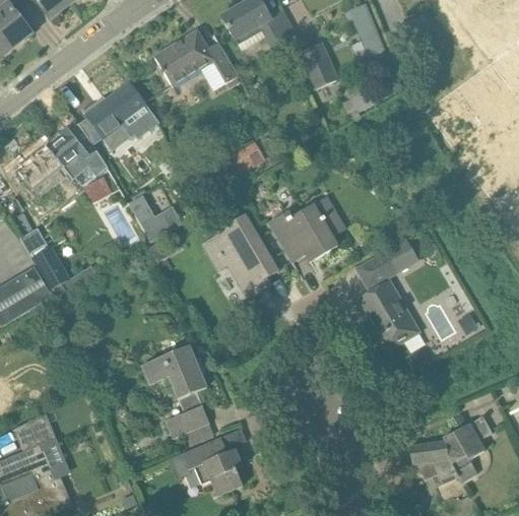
[(11,6),(20,0),(0,0),(0,34),(10,48),(30,31),(11,6)]
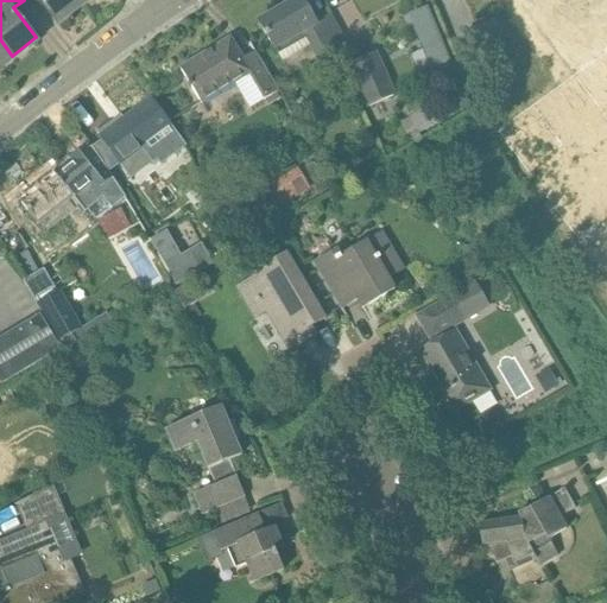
[(83,0),(44,0),(59,19),(83,0)]
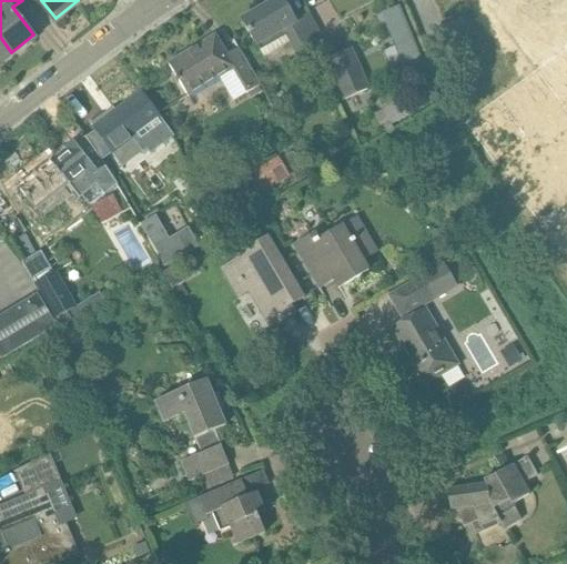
[(331,48),(320,29),(309,10),(295,18),(284,0),(271,0),(241,17),(256,42),(283,27),(304,62),(331,48)]
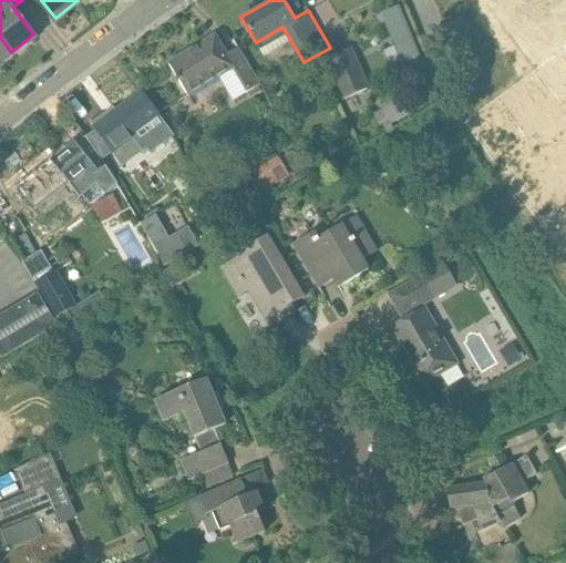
[(398,3),(381,10),(403,64),(420,57),(398,3)]
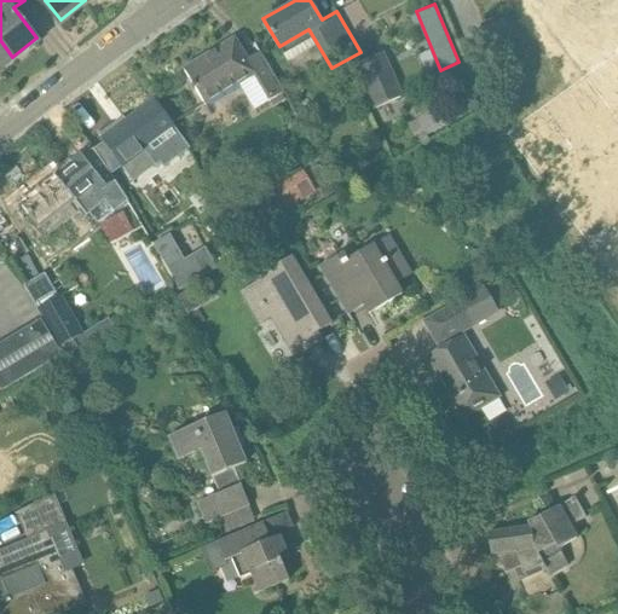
[(234,36),(183,67),(192,82),(191,82),(194,86),(195,86),(203,100),(238,80),(254,106),(270,97),(284,88),(272,69),(259,48),(246,57),(234,36)]
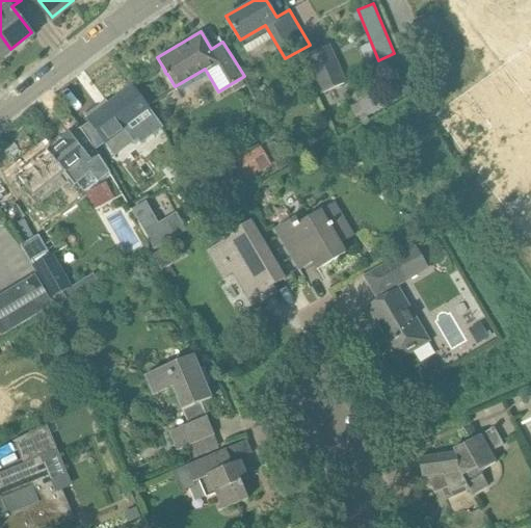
[(0,55),(10,49),(0,34),(0,55)]
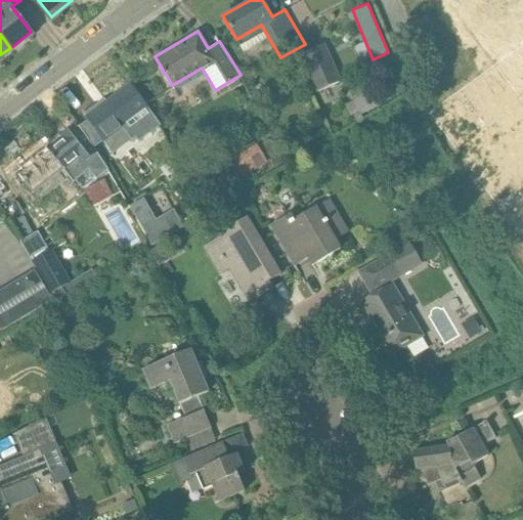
[(314,90),(321,87),(340,79),(323,41),(298,52),(314,90)]
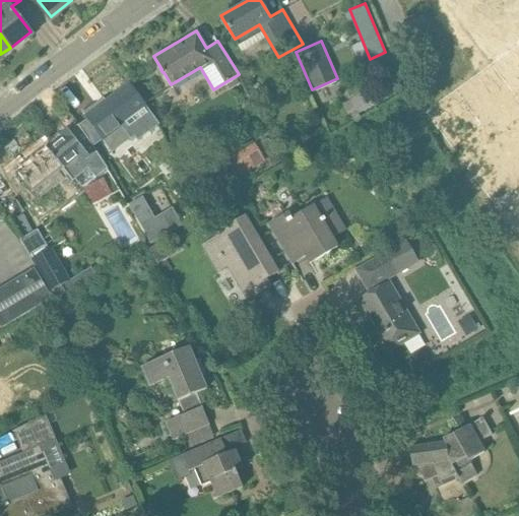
[(156,118),(141,98),(129,81),(100,103),(98,100),(82,111),(103,137),(119,125),(128,137),(156,118)]
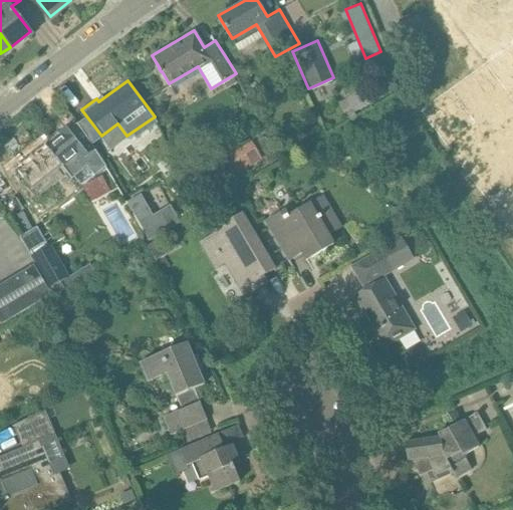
[(86,133),(83,136),(66,120),(57,131),(58,133),(16,166),(32,187),(59,165),(65,173),(84,158),(94,171),(104,164),(89,145),(92,142),(86,133)]
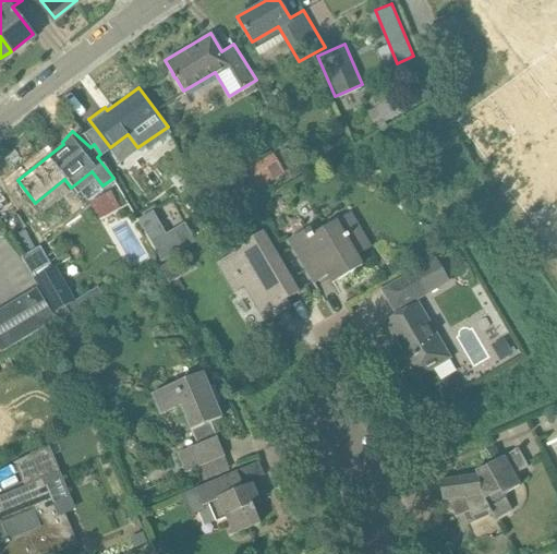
[(276,149),(244,164),(254,184),(286,170),(276,149)]
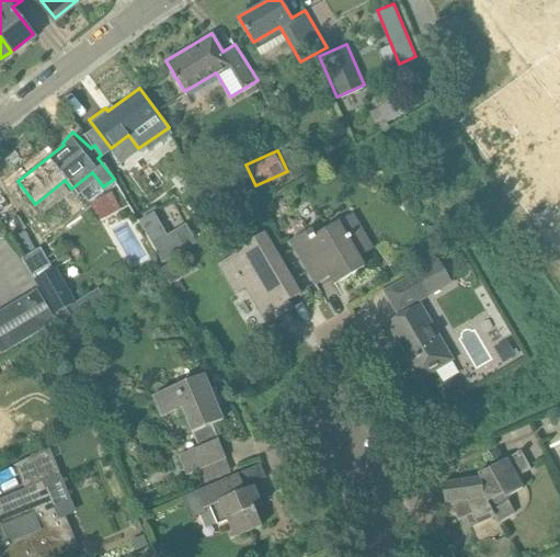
[(111,190),(90,201),(99,217),(120,206),(111,190)]
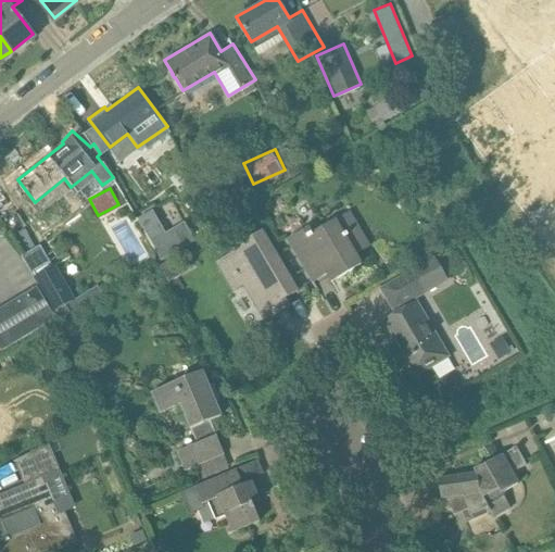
[(310,225),(287,238),(301,261),(312,279),(326,271),(328,274),(335,271),(337,275),(361,262),(354,251),(368,243),(358,226),(357,224),(350,211),(336,220),(313,233),(310,225)]
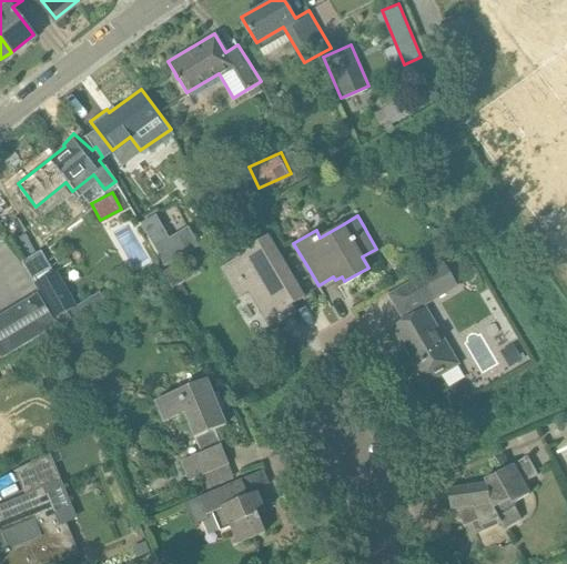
[(159,219),(143,228),(148,235),(164,262),(195,243),(185,227),(170,237),(164,227),(159,219)]
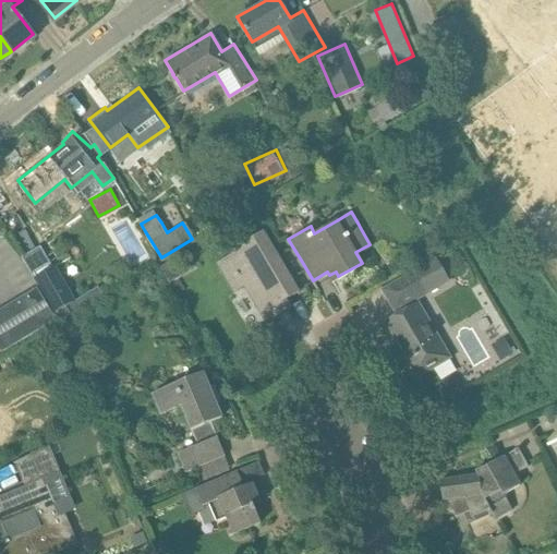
[(243,244),(218,260),(229,278),(240,272),(247,284),(267,316),(265,318),(265,320),(290,305),(286,297),(298,289),(287,271),(263,229),(242,242),(243,244)]
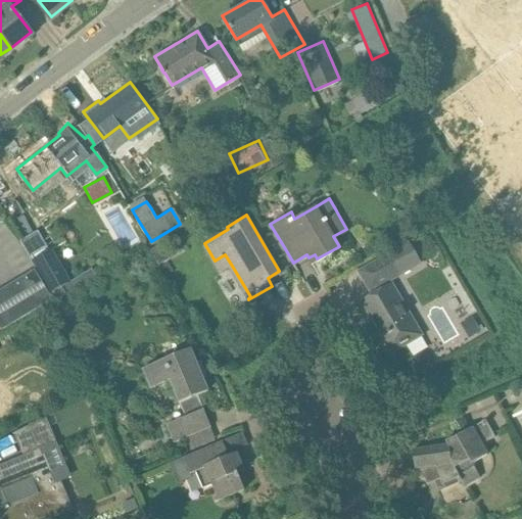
[(37,230),(20,239),(32,258),(47,249),(37,230)]
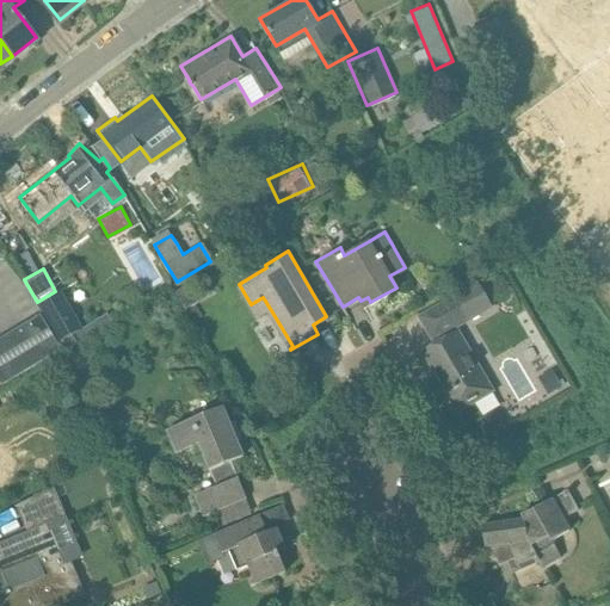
[(490,300),(510,289),(501,276),(482,286),(478,279),(417,315),(430,338),(491,303),(490,300)]
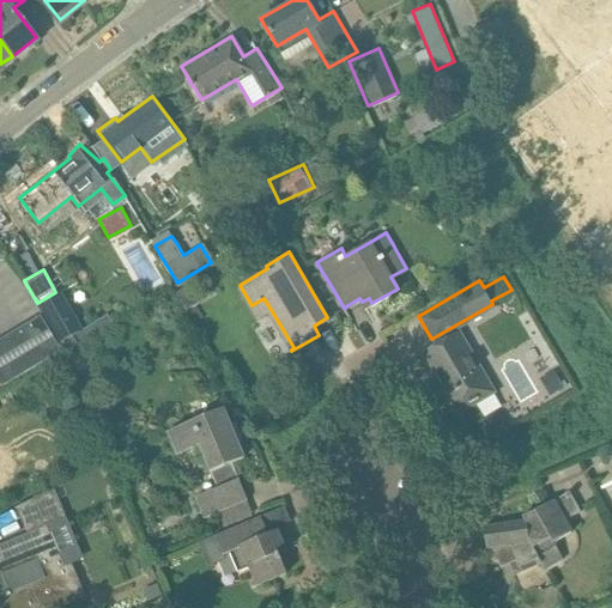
[(55,292),(37,303),(60,340),(65,348),(77,342),(72,333),(82,327),(59,290),(55,292)]
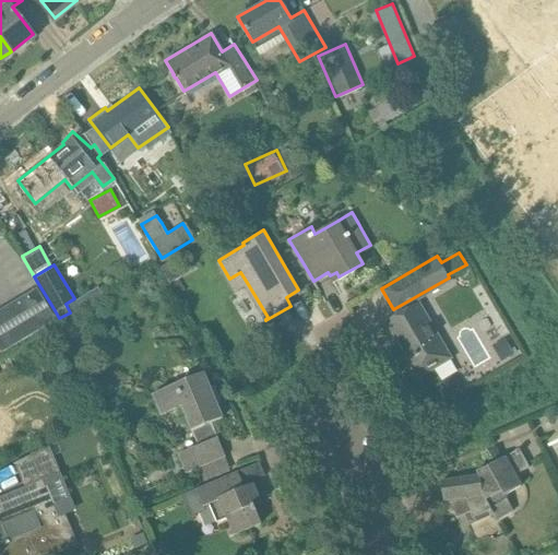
[(0,351),(56,318),(36,286),(0,306),(0,351)]
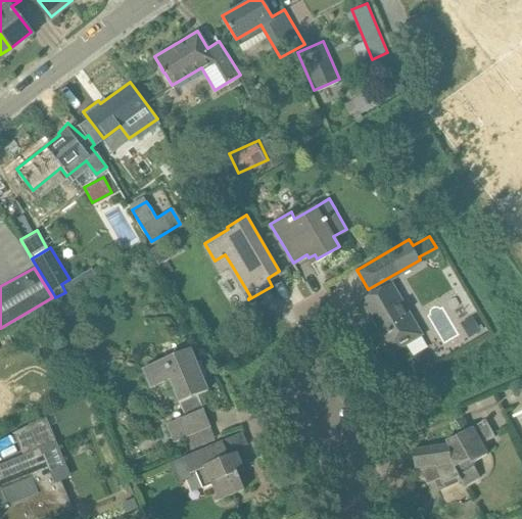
[(388,351),(421,332),(391,282),(359,300),(388,351)]
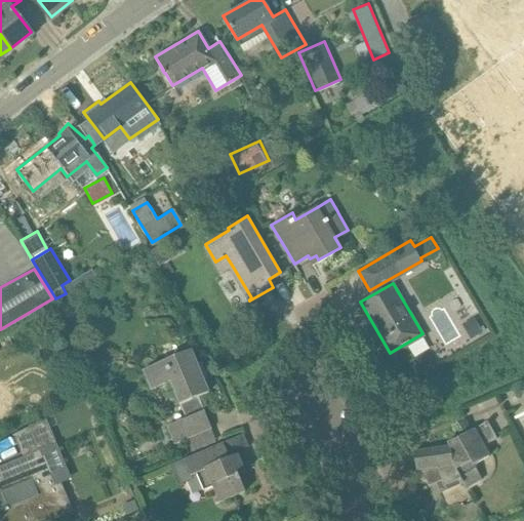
[(200,360),(196,361),(190,348),(171,356),(143,367),(151,387),(169,378),(178,402),(198,395),(208,391),(200,372),(205,370),(200,360)]
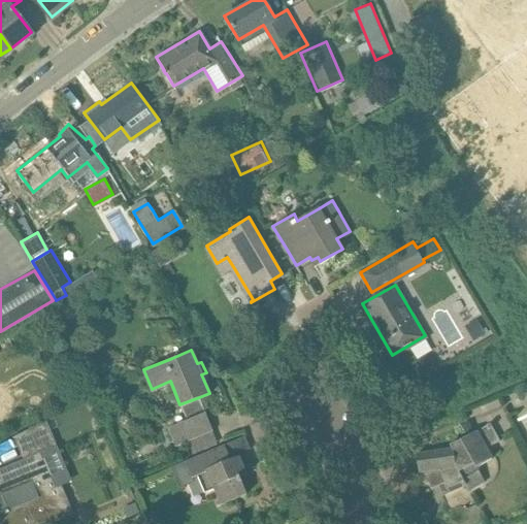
[(174,443),(211,428),(205,412),(168,426),(174,443)]
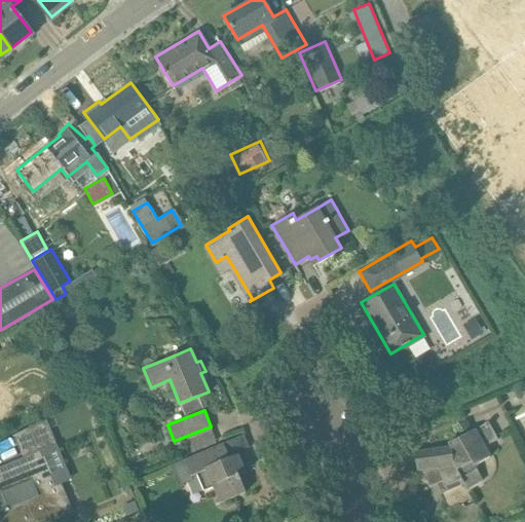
[(40,521),(49,519),(73,509),(61,480),(52,484),(39,450),(58,443),(46,416),(15,432),(12,433),(12,434),(15,433),(25,454),(0,464),(0,489),(3,497),(0,498),(0,514),(3,521),(40,521)]
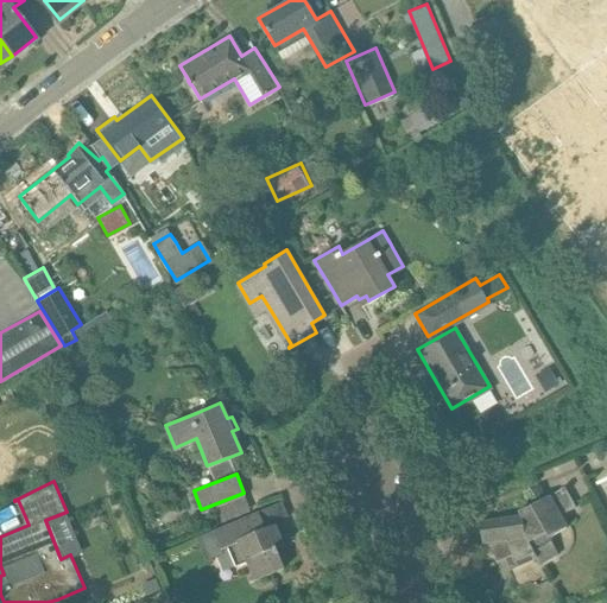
[(575,505),(564,484),(529,505),(517,509),(519,514),(479,520),(481,541),(488,540),(495,559),(512,553),(514,559),(530,552),(533,558),(535,557),(538,563),(557,552),(548,535),(567,525),(560,513),(575,505)]
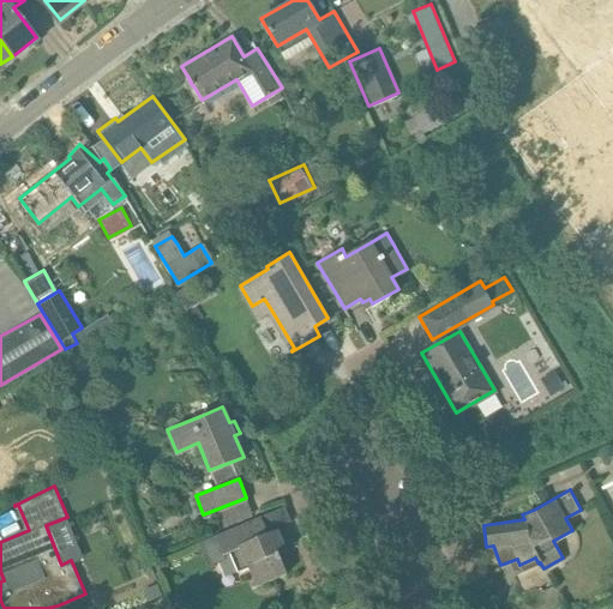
[(260,516),(287,505),(287,504),(198,540),(208,565),(224,558),(223,554),(230,550),(238,570),(248,565),(256,584),(286,572),(278,553),(286,549),(277,530),(268,534),(265,529),(268,529),(265,524),(264,525),(260,516)]
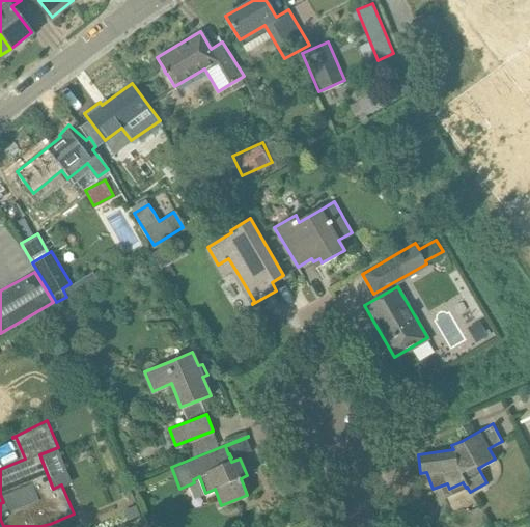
[(135,503),(123,508),(128,518),(139,512),(135,503)]
